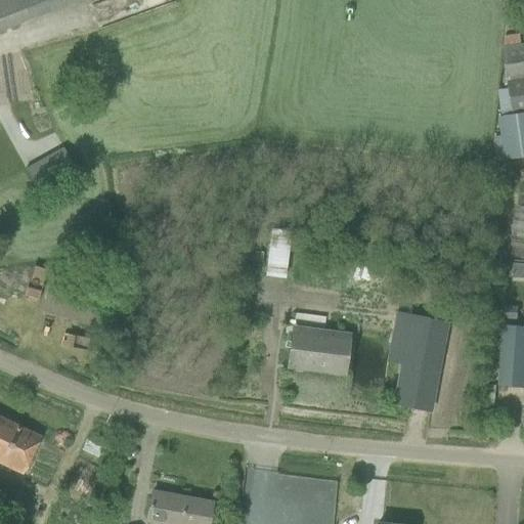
[(0,0),(0,30),(77,0),(0,0)]
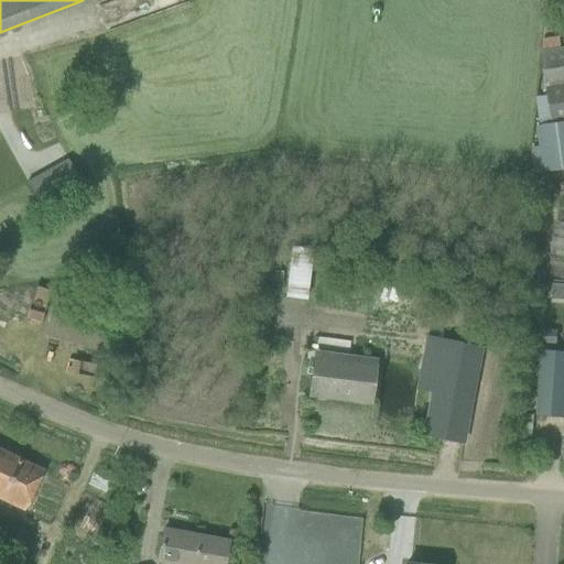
[(544,51),(554,123),(563,121),(563,49),(561,50),(560,38),(543,40),(544,51)]
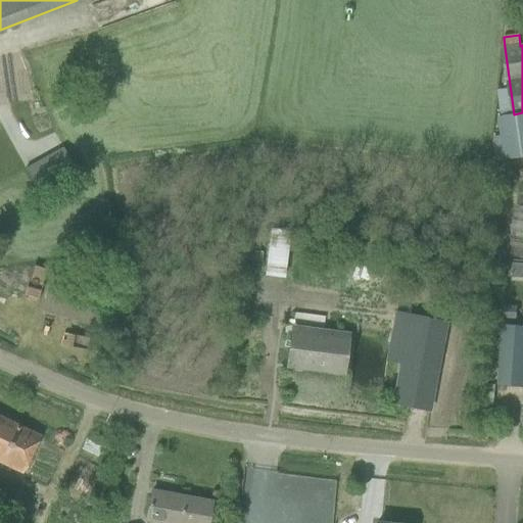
[(522,155),(522,113),(503,117),(509,158),(522,155)]
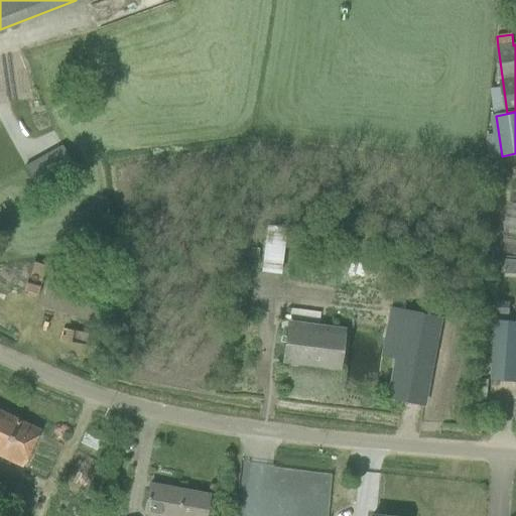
[(41,197),(79,175),(62,145),(25,166),(41,197)]
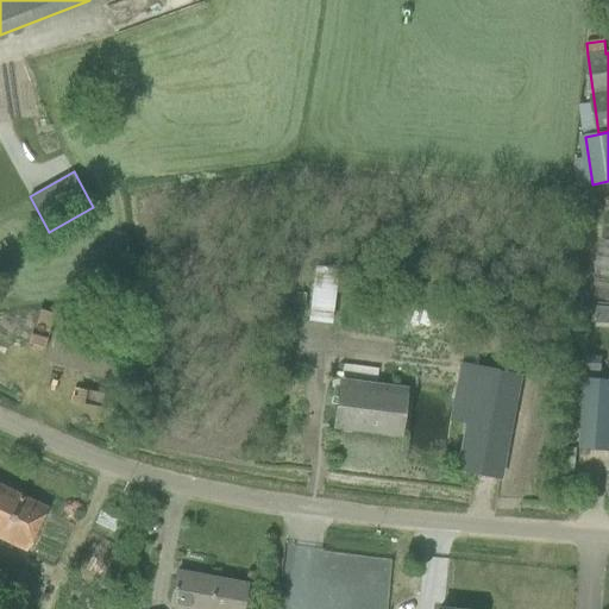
[(600,239),(596,269),(598,269),(608,270),(608,218),(604,218),(602,239),(600,239)]
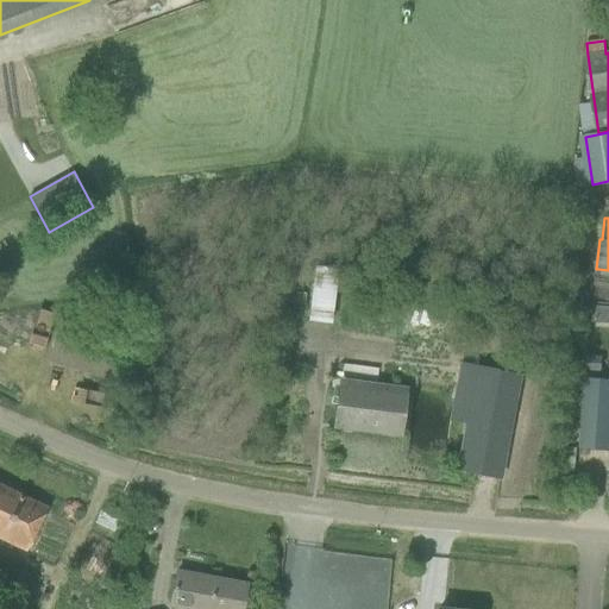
[(307,321),(331,325),(338,269),(314,267),(307,321)]
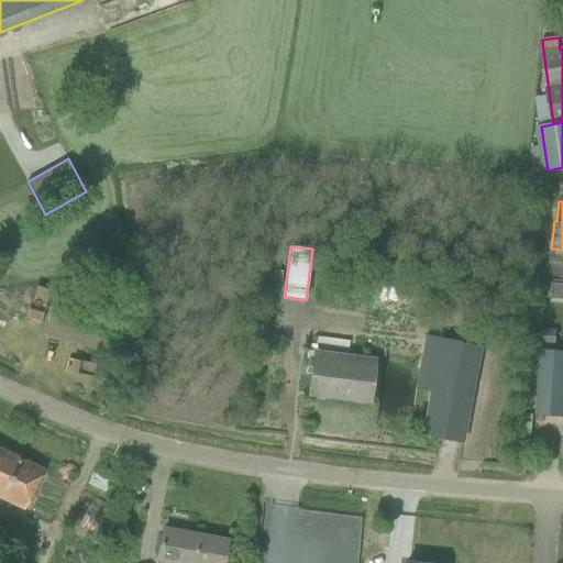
[(556,330),(542,329),(541,342),(555,343),(556,330)]
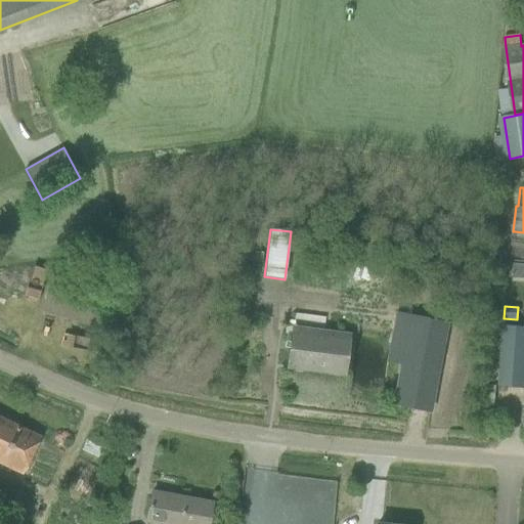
[(397,312),(388,360),(401,363),(399,384),(394,403),(430,411),(435,391),(446,322),(397,312)]
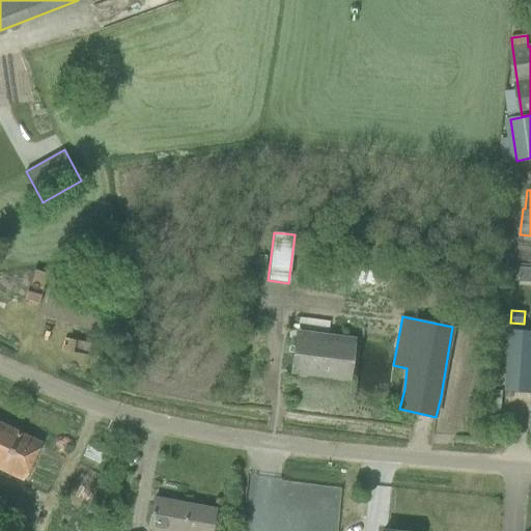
[(530,331),(510,330),(506,391),(530,393),(530,331)]
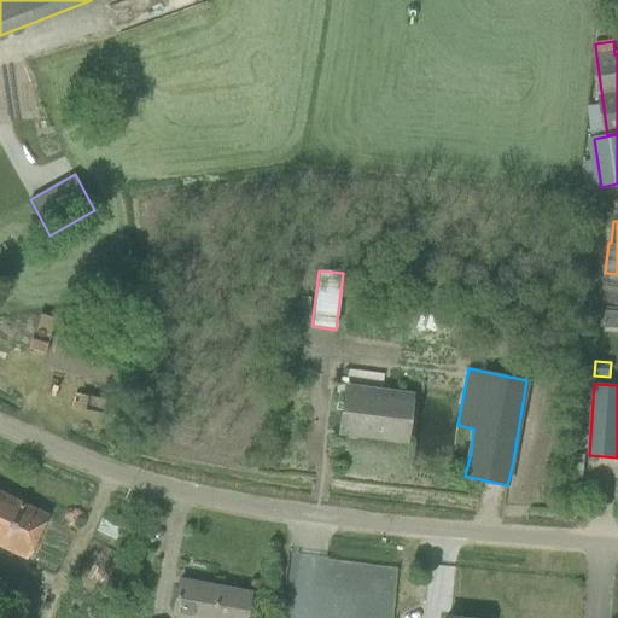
[(340,431),(406,439),(410,401),(347,392),(340,431)]
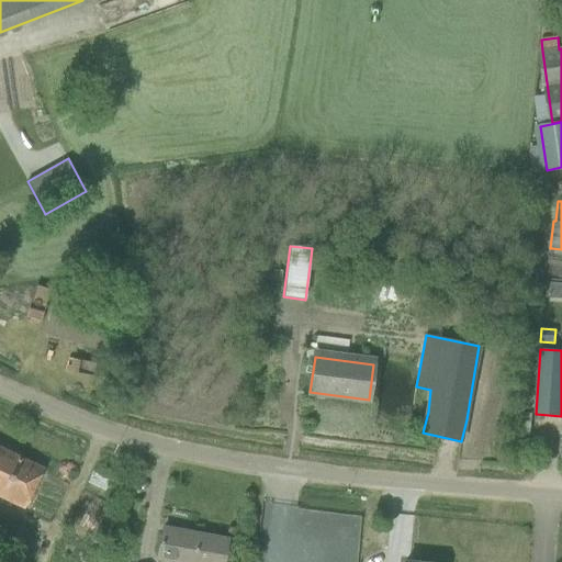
[(0,448),(0,496),(24,508),(44,469),(0,448)]
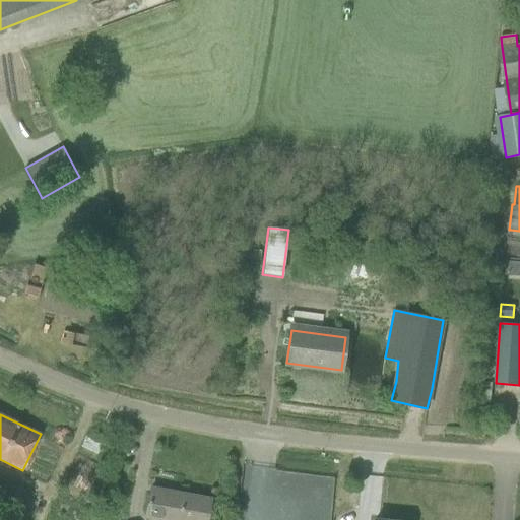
[(151,488),(146,518),(155,519),(206,519),(211,498),(151,488)]
